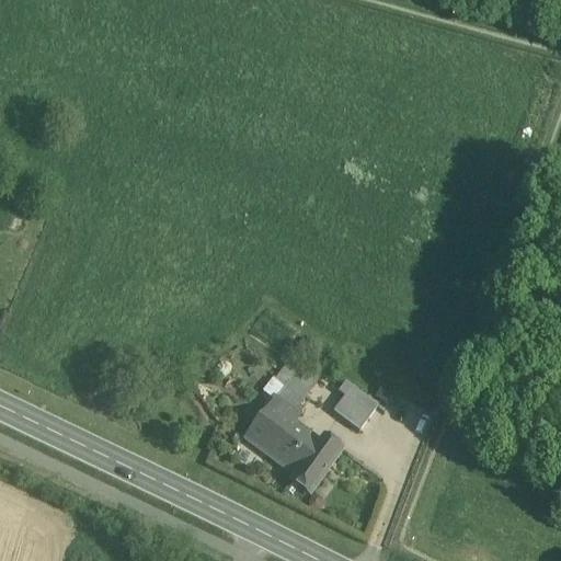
[(324,367),(307,355),(300,366),(318,378),(324,367)]
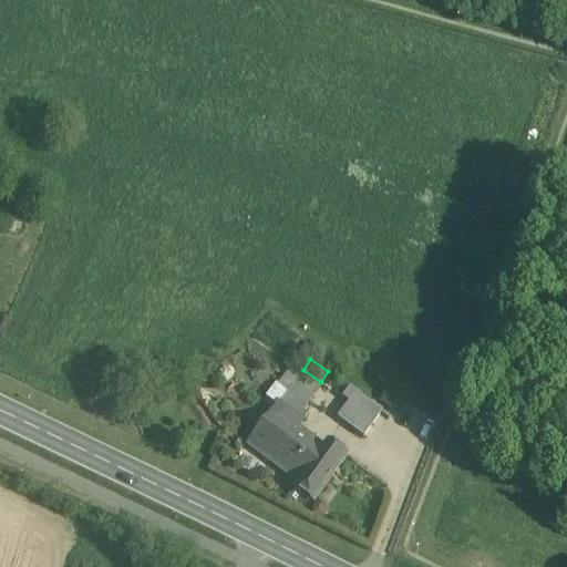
[(291,362),(275,383),(286,390),(279,400),(299,413),(321,382),(303,370),(291,362)]
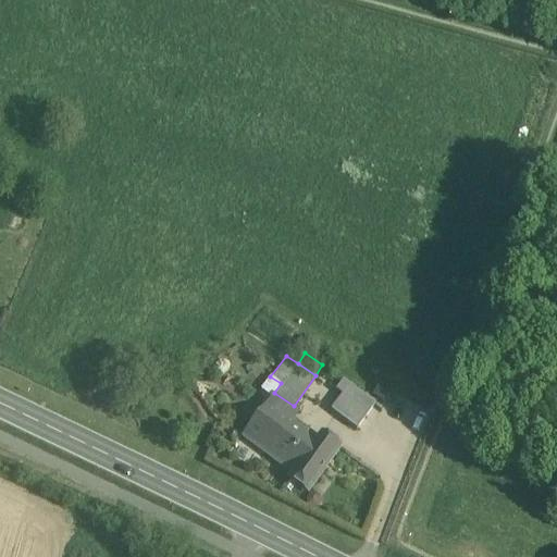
[(374,403),(341,378),(334,387),(342,393),(330,408),(356,426),(374,403)]
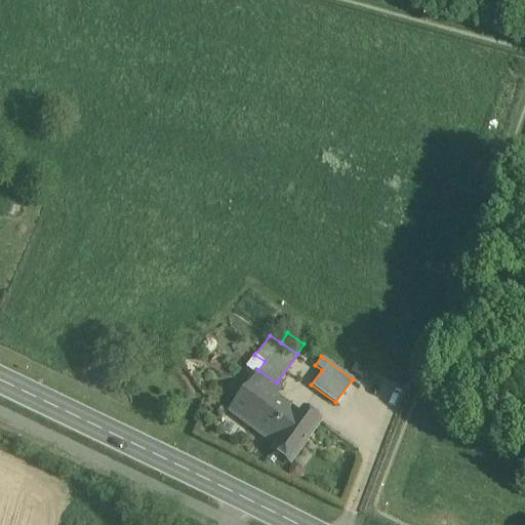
[(346,357),(338,367),(355,379),(362,369),(346,357)]
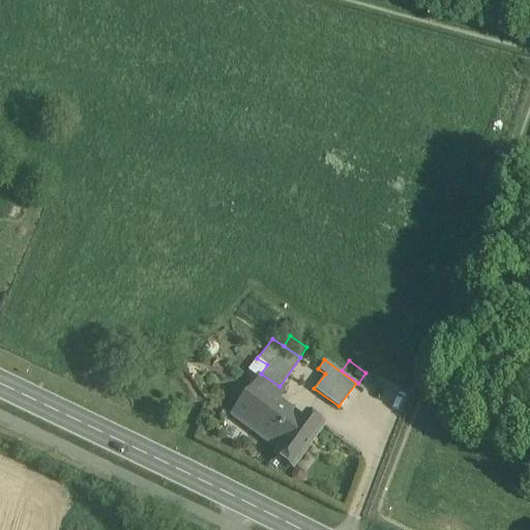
[(260,373),(230,415),(276,447),(296,419),(273,404),(284,389),(280,386),(261,374),(260,373)]
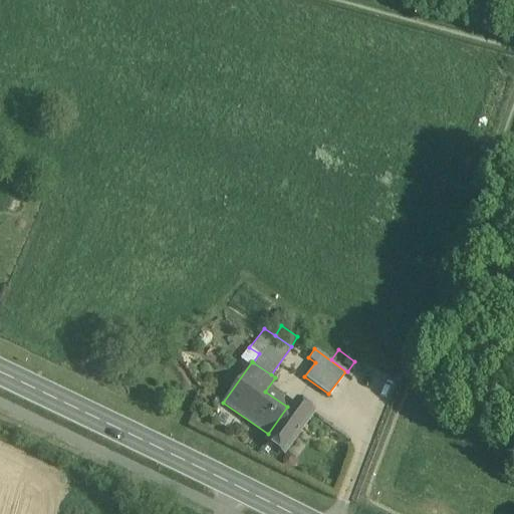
[(380,368),(370,365),(364,379),(375,382),(380,368)]
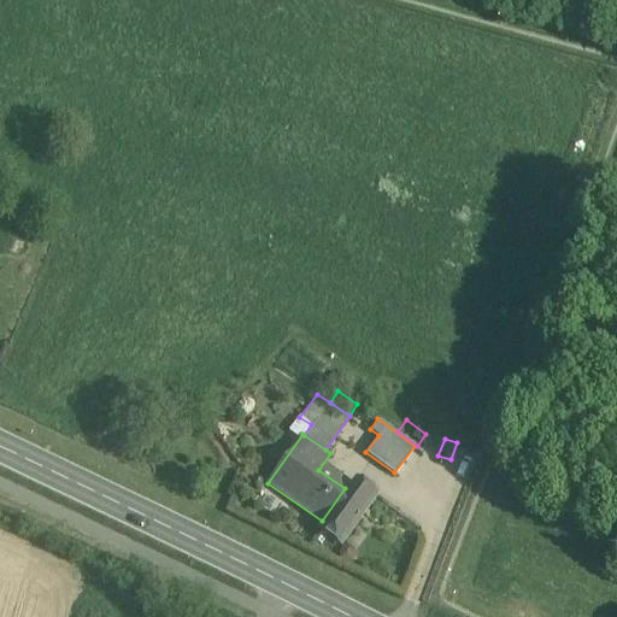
[(322,521),(317,528),(340,544),(376,492),(353,476),(345,488),(322,521)]
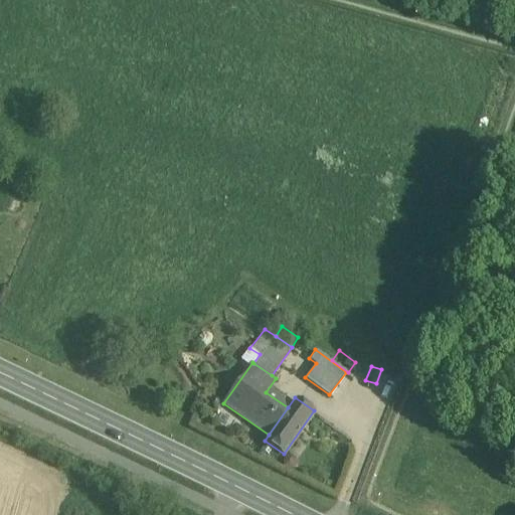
All buildings are outlined.
